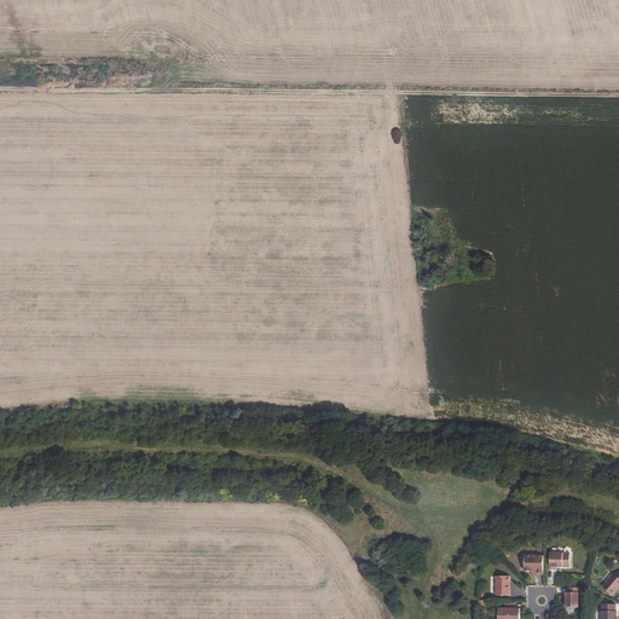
[(550,554),(550,570),(555,570),(555,567),(557,567),(570,567),(570,554),(550,554)]
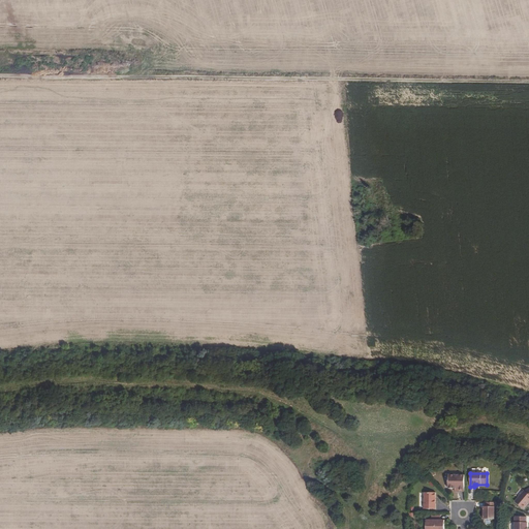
[(464,475),(448,475),(448,489),(455,489),(458,489),(458,492),(464,492),(464,475)]
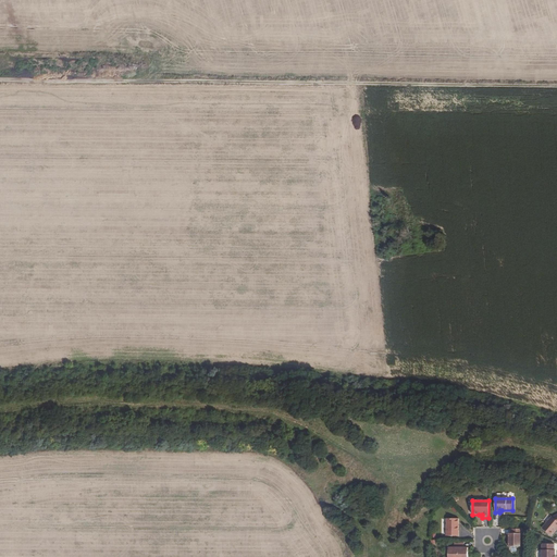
[(552,517),(542,528),(551,536),(556,528),(556,515),(553,517),(552,517)]
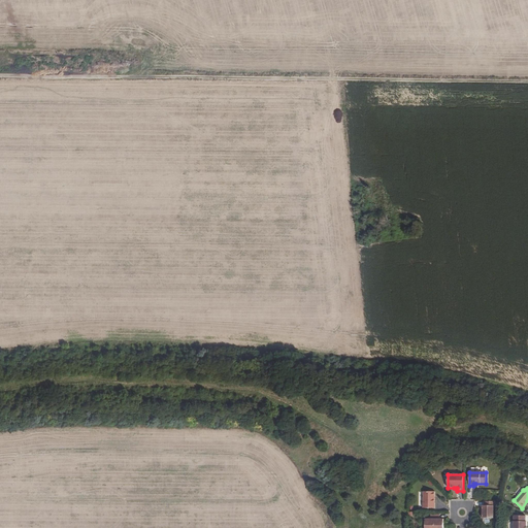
[(434,492),(423,492),(423,508),(434,508),(434,492)]
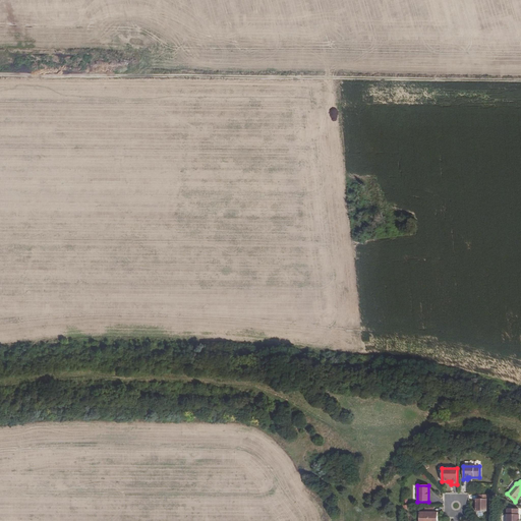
[(488,495),(477,495),(477,500),(475,500),(475,504),(476,504),(476,512),(477,512),(483,512),(486,512),(487,500),(488,500),(488,495)]
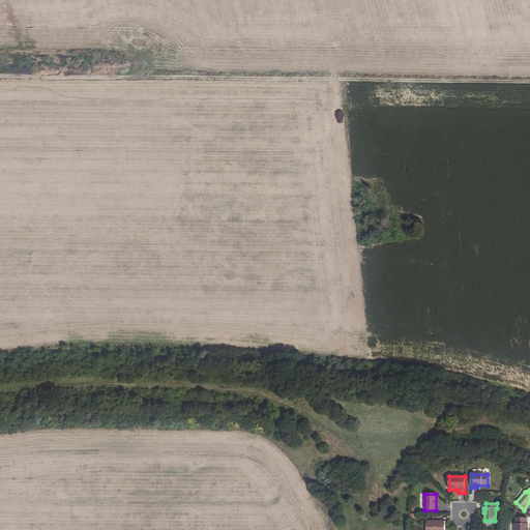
[(441,517),(432,517),(432,522),(428,522),(427,529),(445,529),(445,527),(441,527),(441,522),(441,517)]
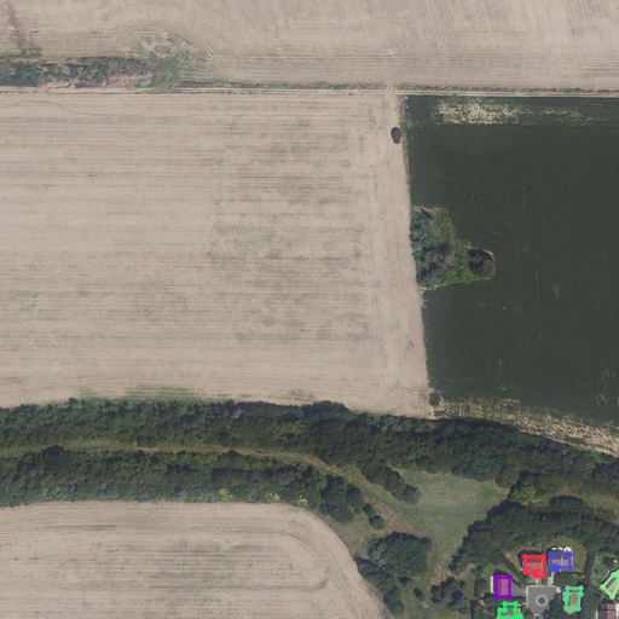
[(602,605),(602,618),(615,618),(617,617),(617,612),(615,612),(617,605),(602,605)]
